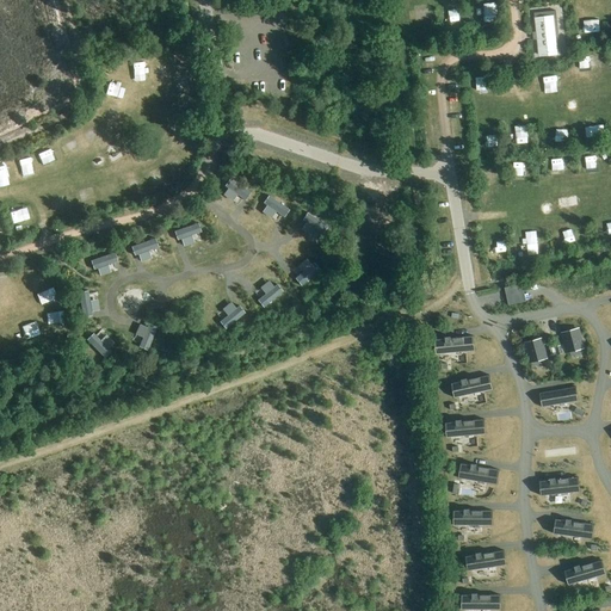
[(554,12),(535,13),(535,19),(538,54),(555,53),(555,51),(557,50),(554,12)]
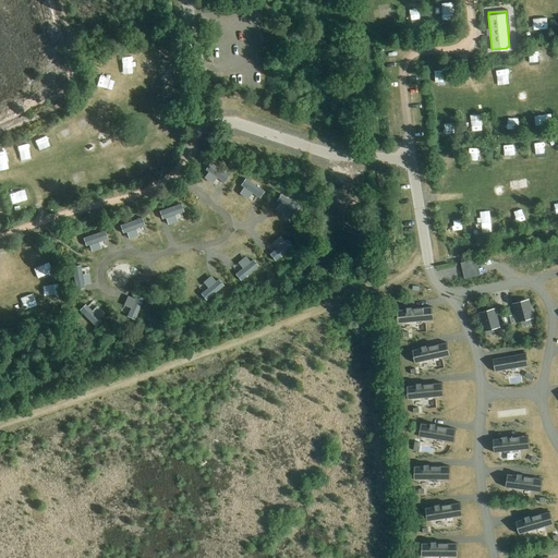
[(512,28),(524,27),(523,15),(511,17),(512,28)]
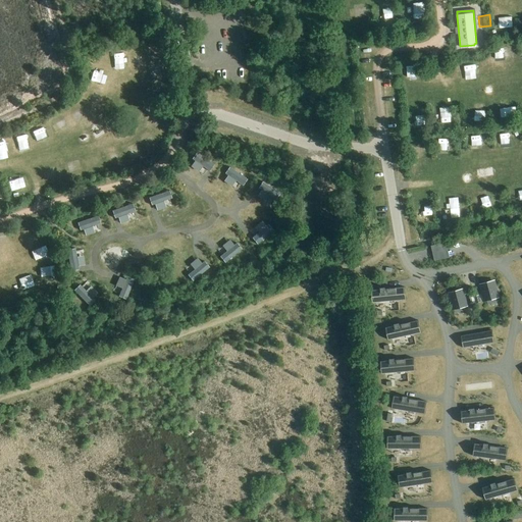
[(444,77),(454,77),(454,68),(444,68),(444,77)]
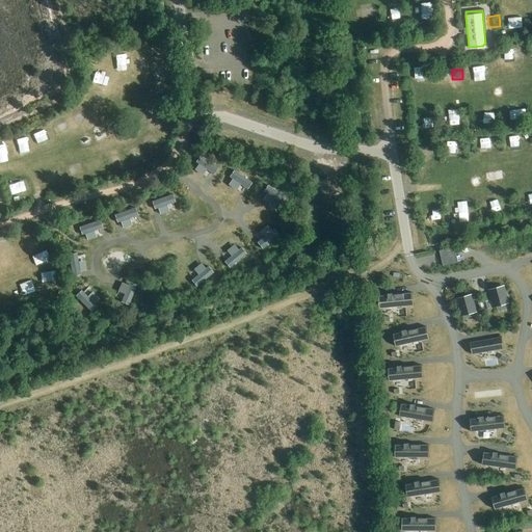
[(57,124),(68,120),(64,109),(53,113),(57,124)]
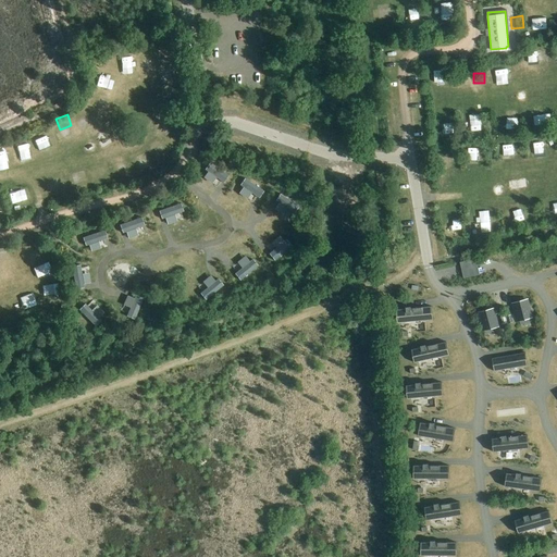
[(23,141),(24,150),(35,149),(34,140),(23,141)]
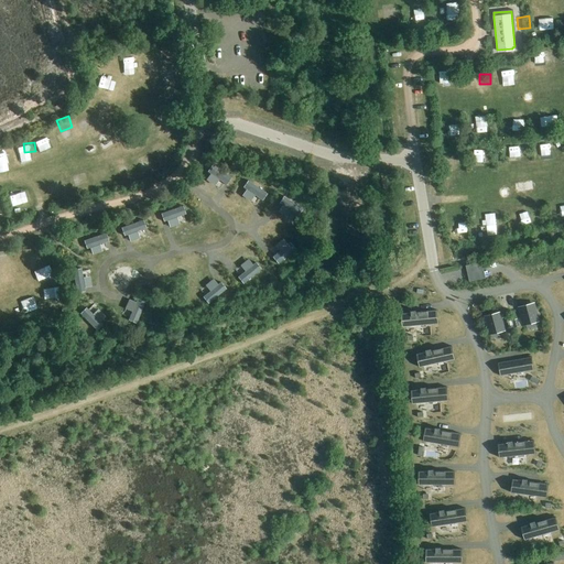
[(531,163),(541,160),(537,149),(527,153),(531,163)]
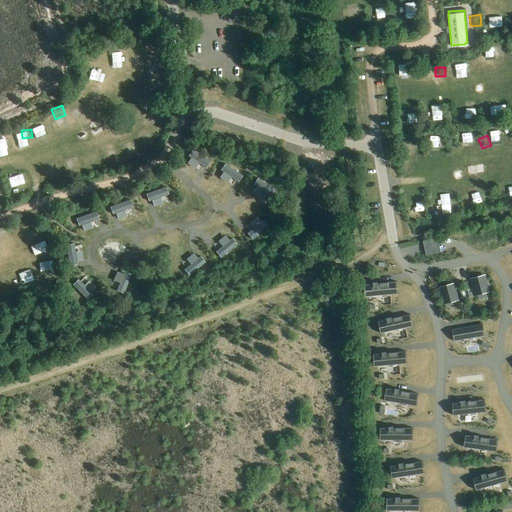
[(415,147),(415,160),(427,160),(427,147),(415,147)]
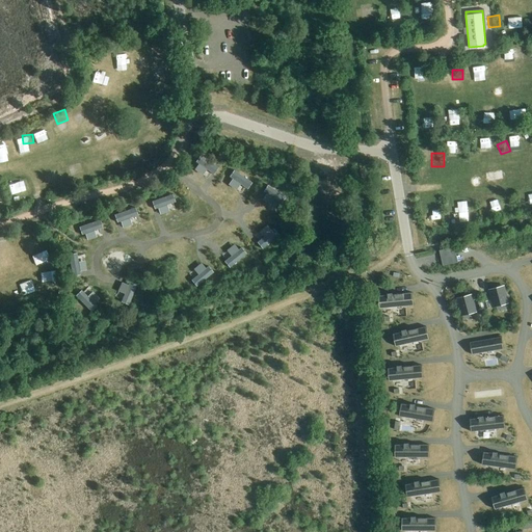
[(102,154),(91,156),(95,167),(105,165),(102,154)]
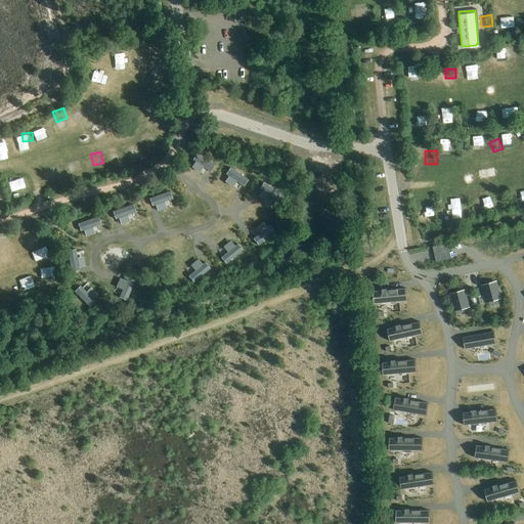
[(436,220),(445,219),(443,208),(434,210),(436,220)]
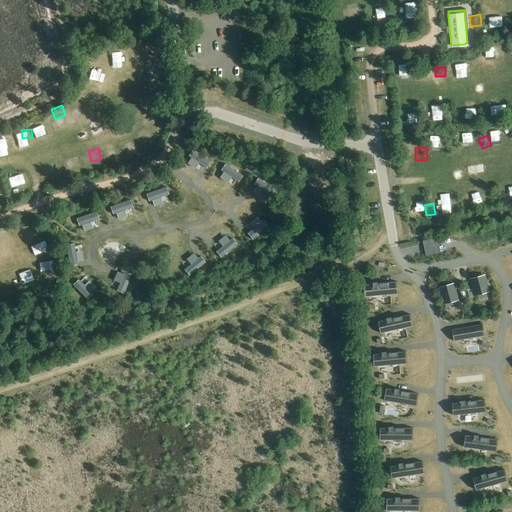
[(435,238),(423,241),(426,256),(438,253),(435,238)]
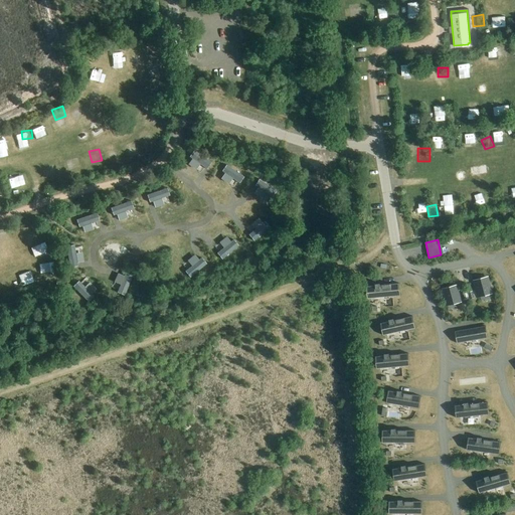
[(493,294),(488,276),(473,280),(478,298),(493,294)]
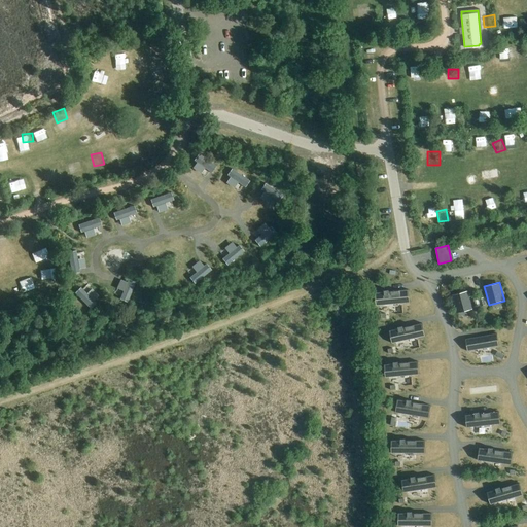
[(407,290),(377,293),(378,306),(408,303),(407,290)]
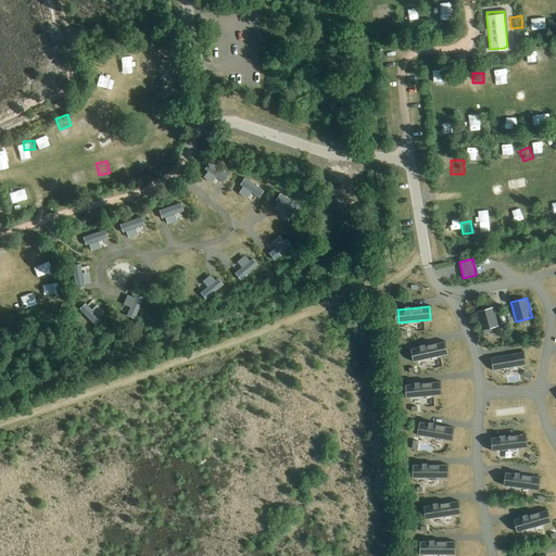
[(498,326),(493,307),(477,312),(482,331),(498,326)]
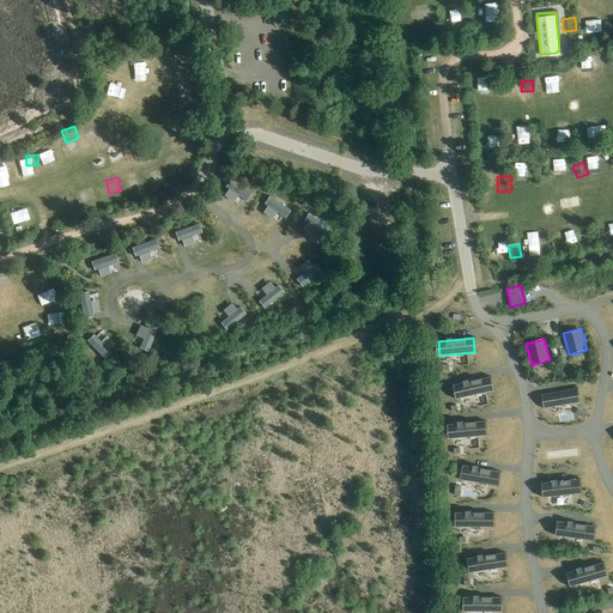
[(491,377),(453,386),(455,400),(493,392),(491,377)]
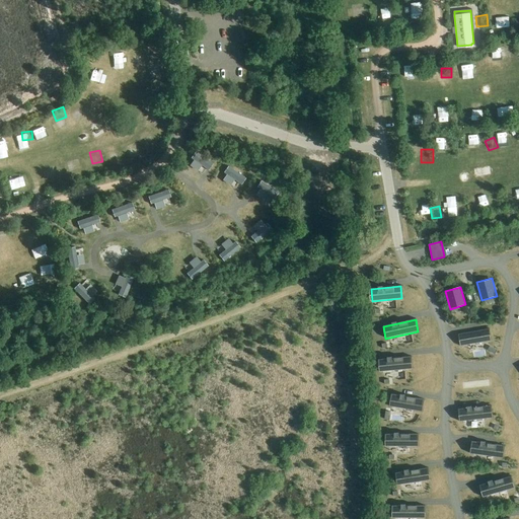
[(488,328),(459,334),(462,346),(490,341),(488,328)]
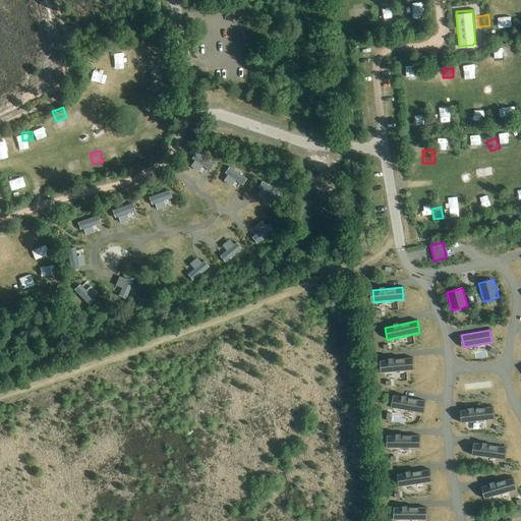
[(491,347),(489,351),(497,355),(499,351),(491,347)]
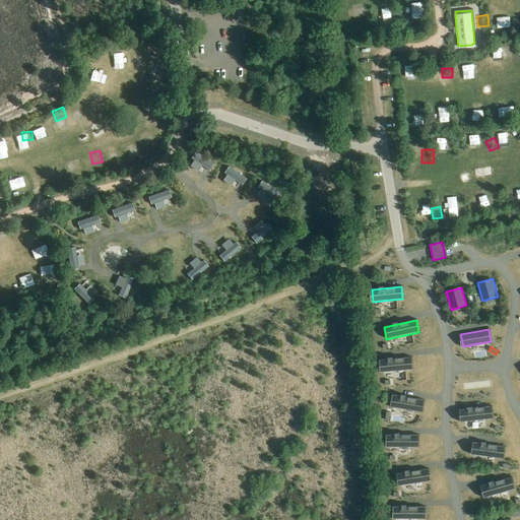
[(410,356),(381,360),(382,372),(411,369),(410,356)]
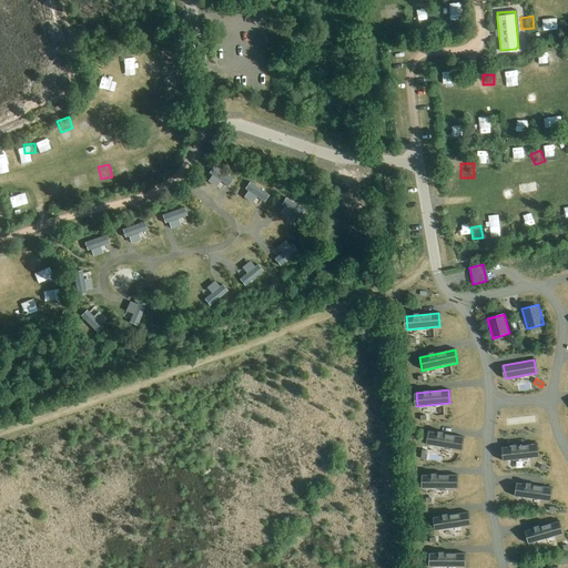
[(429,432),(428,445),(460,450),(463,437),(429,432)]
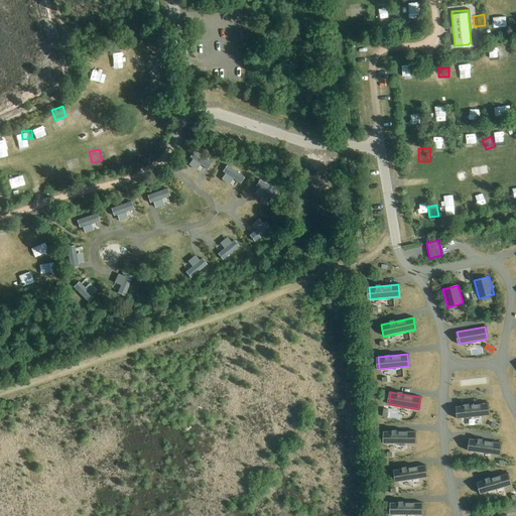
[(487,403),(457,406),(459,418),(488,415),(487,403)]
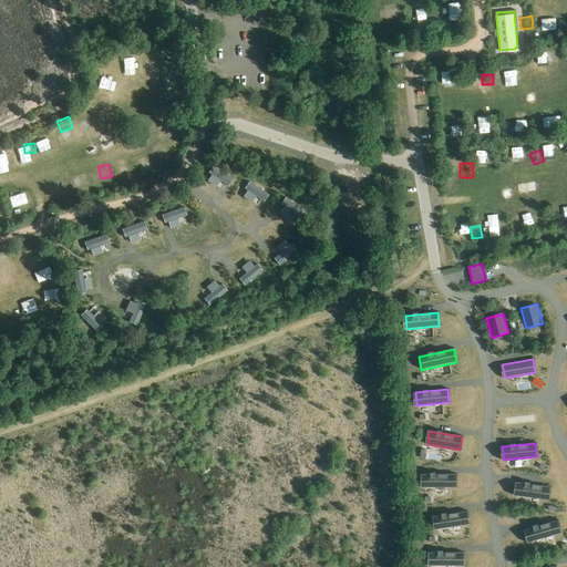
[(422,474),(423,487),(455,487),(455,474),(422,474)]
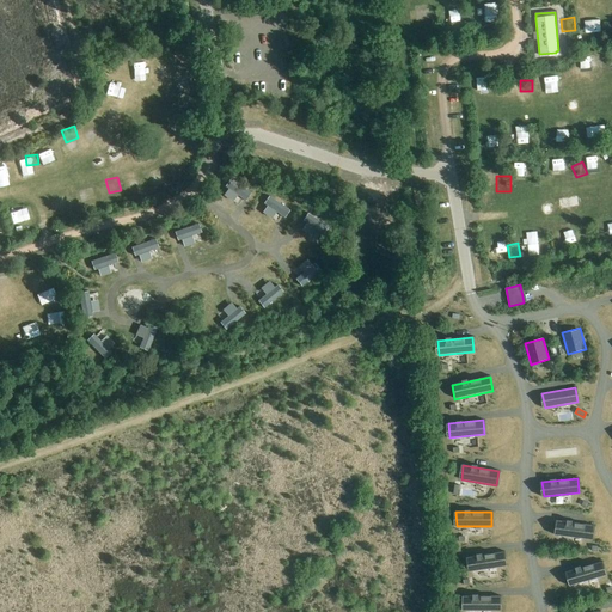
[(558,520),(556,534),(592,539),(594,525),(558,520)]
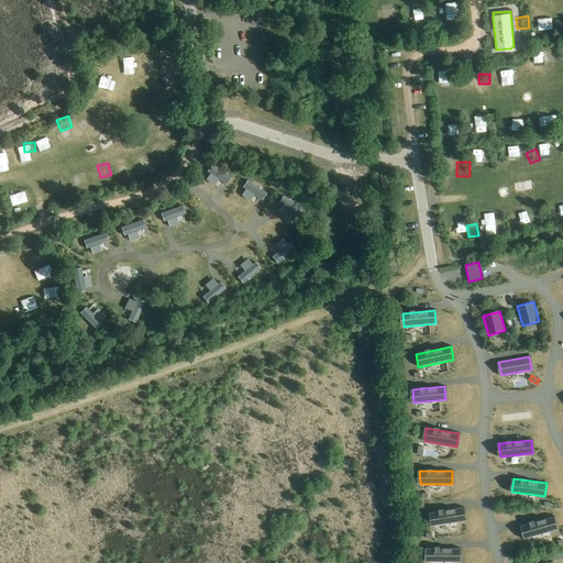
[(463,507),(431,512),(432,526),(465,520),(463,507)]
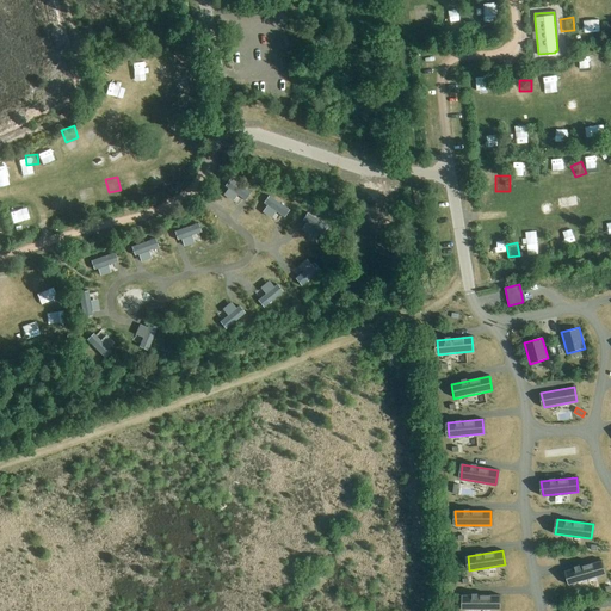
[(600,561),(566,571),(571,585),(604,574),(600,561)]
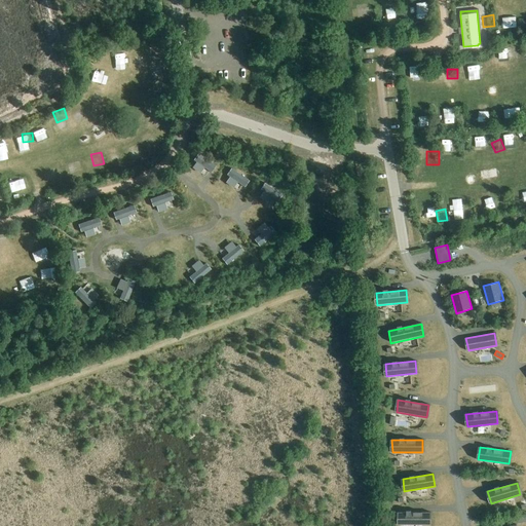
[(399,512),(399,525),(429,525),(429,512),(399,512)]
